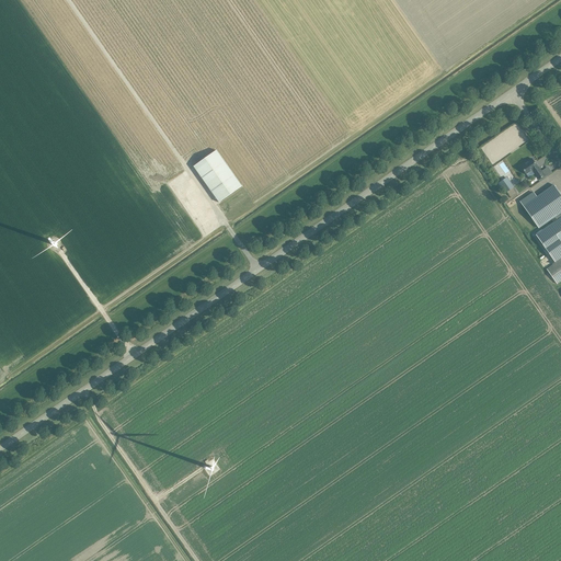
[(242,186),(216,150),(193,167),(219,203),(242,186)]
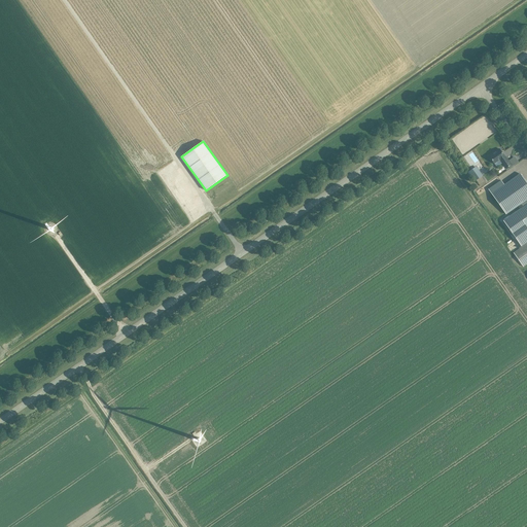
[(499,149),(498,149),(489,156),(494,164),(499,160),(505,169),(512,165),(511,165),(510,163),(504,155),(504,156),(499,149)]
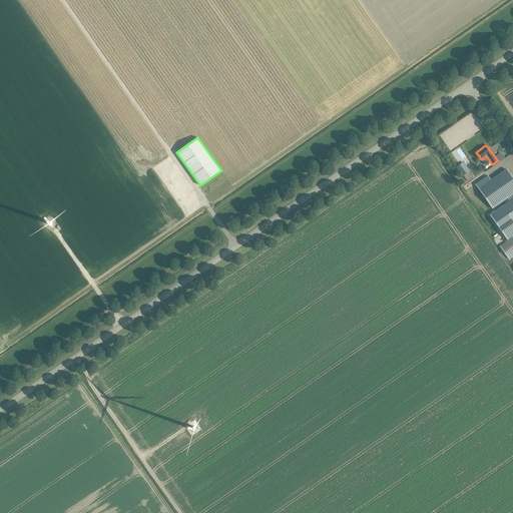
[(461,164),(456,167),(463,175),(467,172),(461,164)]
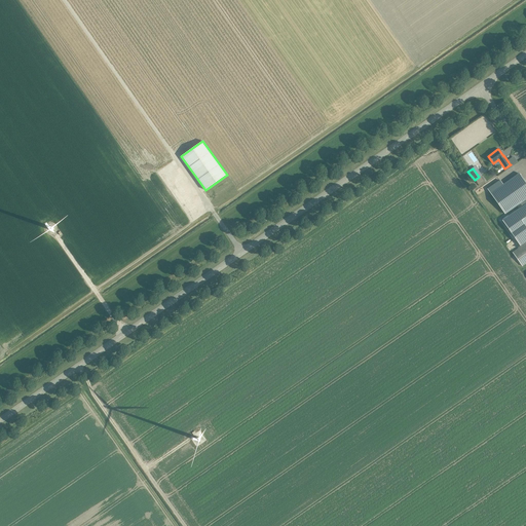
[(525,183),(520,174),(503,185),(499,180),(487,188),(491,194),(504,214),(517,205),(520,209),(525,203),(525,183)]
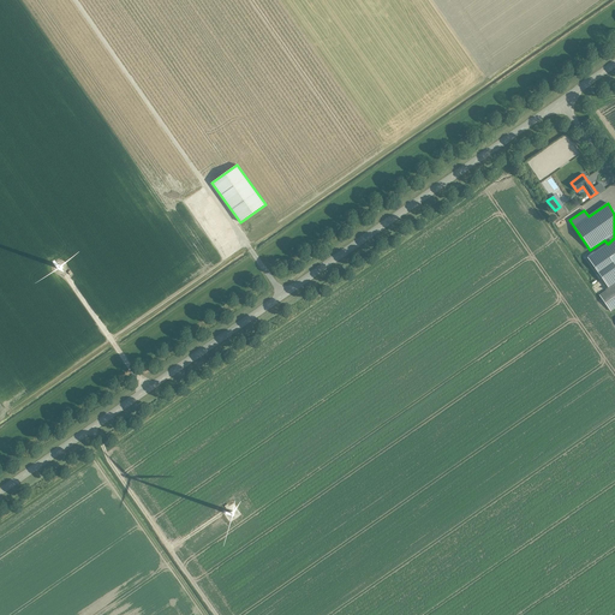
[(614,282),(614,238),(608,244),(603,248),(587,258),(608,287),(614,282)]
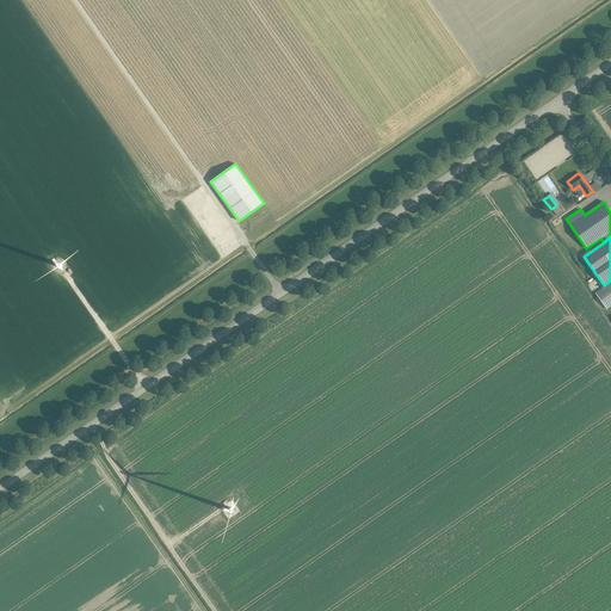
[(610,282),(596,294),(606,309),(610,306),(610,282)]
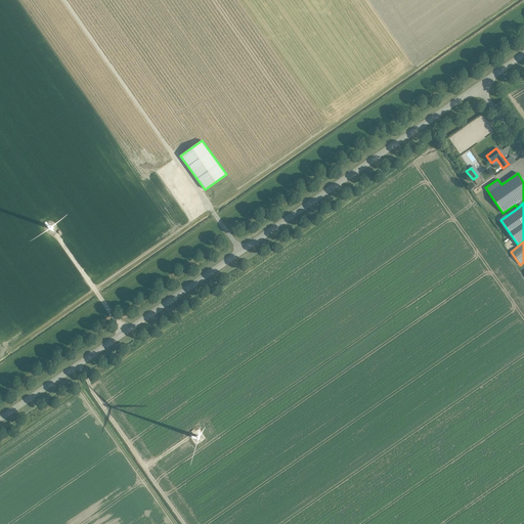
All buildings are outlined.
